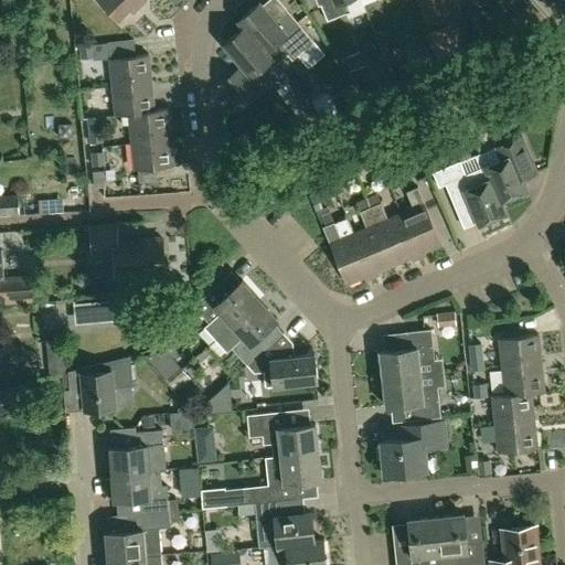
[(134,0),(98,0),(118,19),(128,9),(132,13),(140,6),(134,0)]
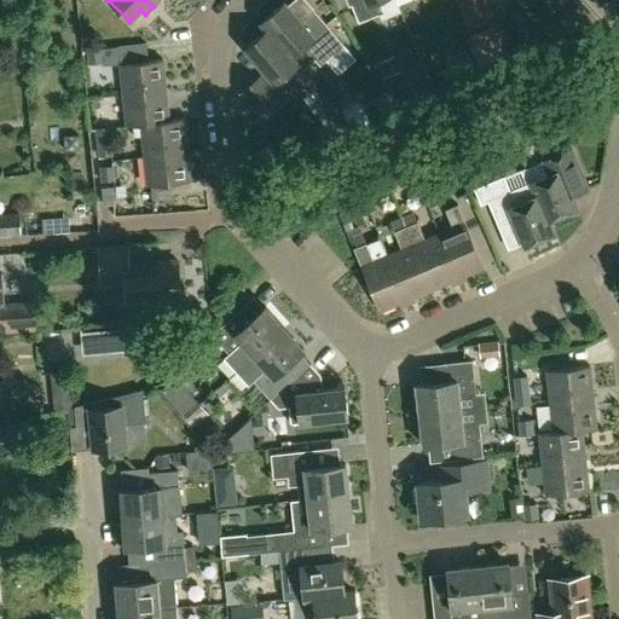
[(348,0),(358,23),(383,12),(377,0),(348,0)]
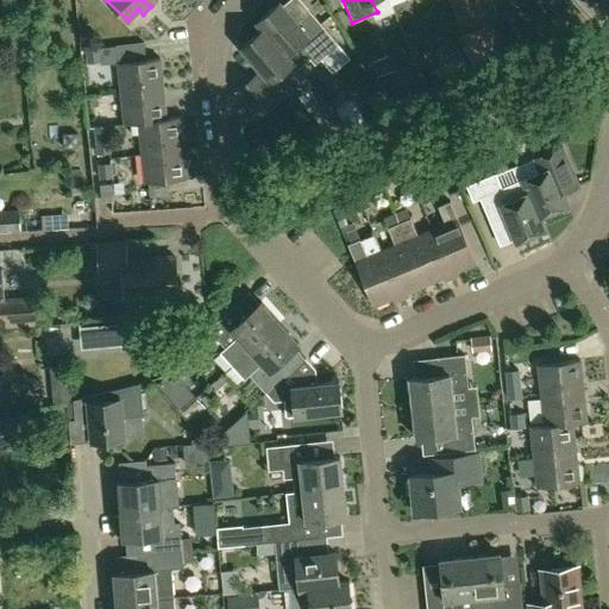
[(451,0),(462,26),(487,16),(479,0),(451,0)]
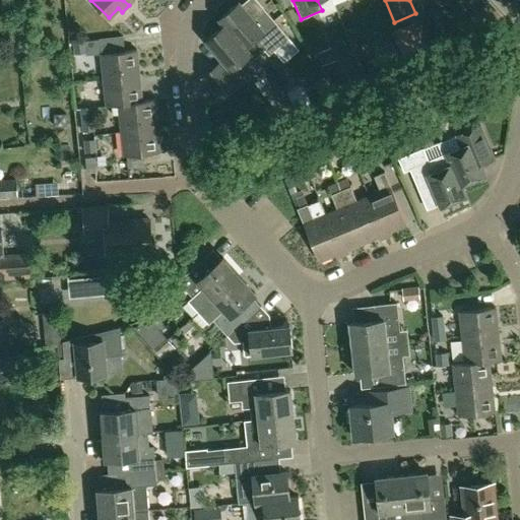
[(239,2),(219,18),(250,54),(250,53),(245,47),(255,38),(270,56),(289,39),(267,12),(255,21),(239,2)]
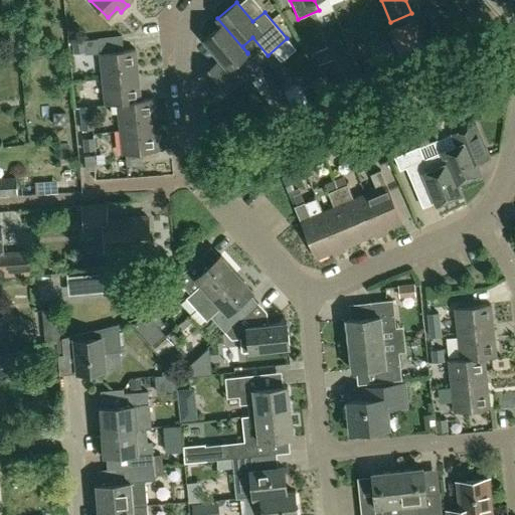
[(220,59),(209,69),(200,76),(217,98),(245,73),(236,62),(247,53),(217,18),(222,24),(204,40),(220,59)]
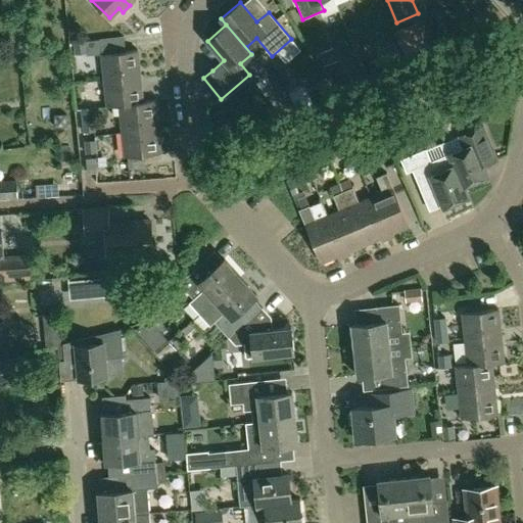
[(416,22),(395,32),(412,72),(432,62),(416,22)]
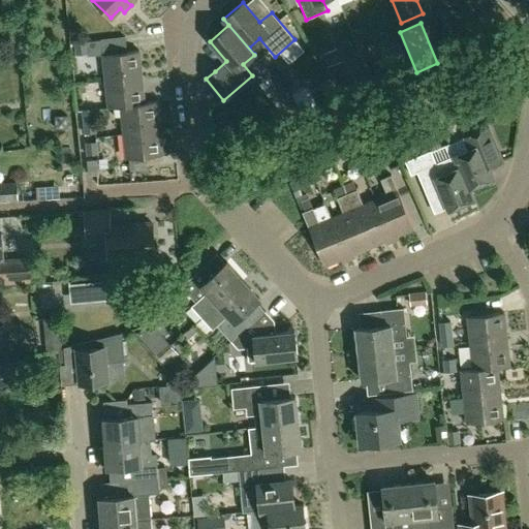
[(85,42),(75,43),(76,55),(87,54),(85,42)]
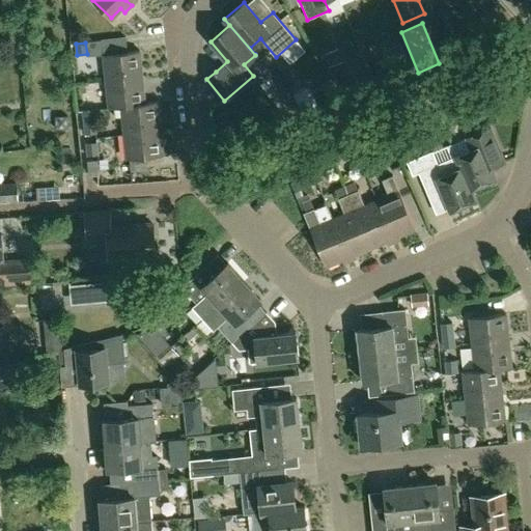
[(103,55),(106,81),(142,78),(140,51),(103,55)]
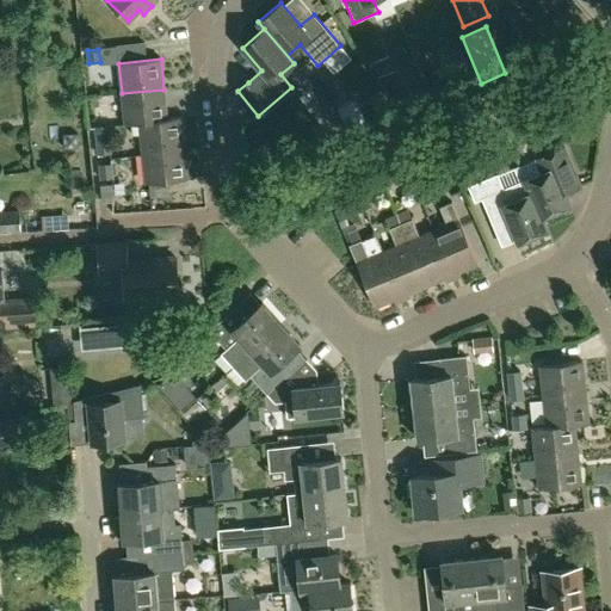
[(164,90),(122,93),(124,124),(181,118),(181,117),(167,118),(164,90)]
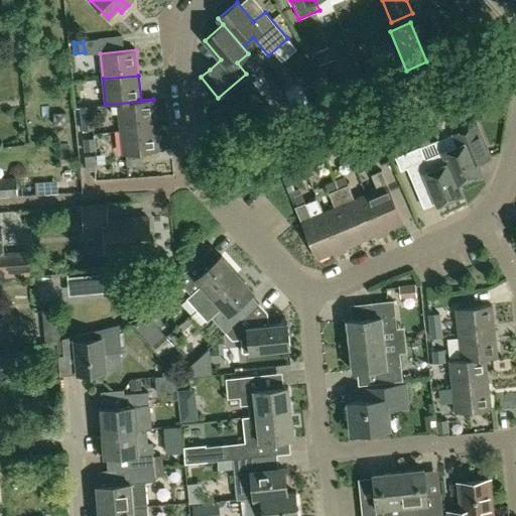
[(282,93),(273,99),(281,113),(290,107),(282,93)]
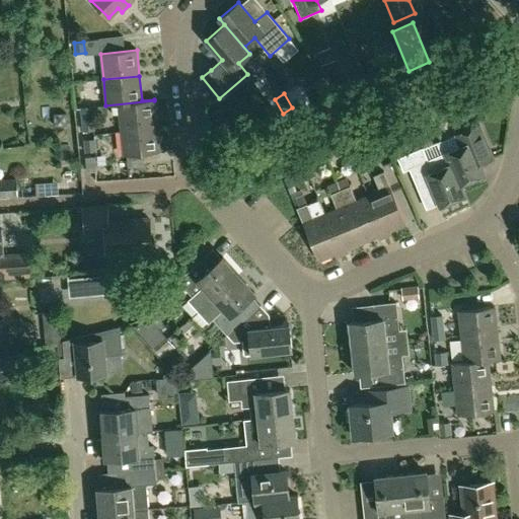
[(157,126),(154,100),(105,105),(118,104),(121,130),(157,126)]
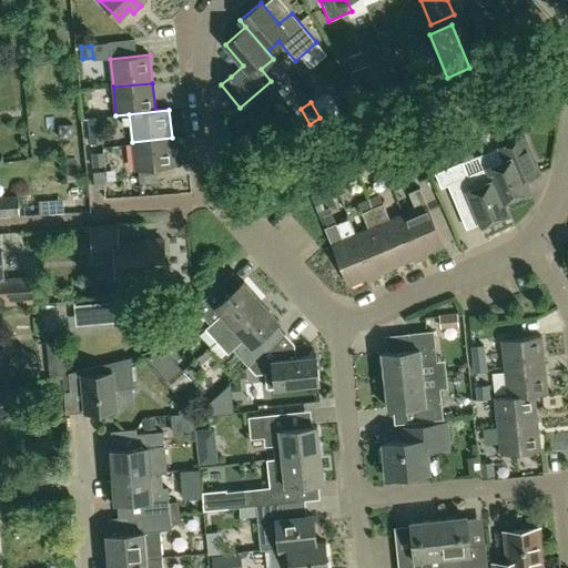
[(91,143),(104,142),(101,118),(88,119),(91,143)]
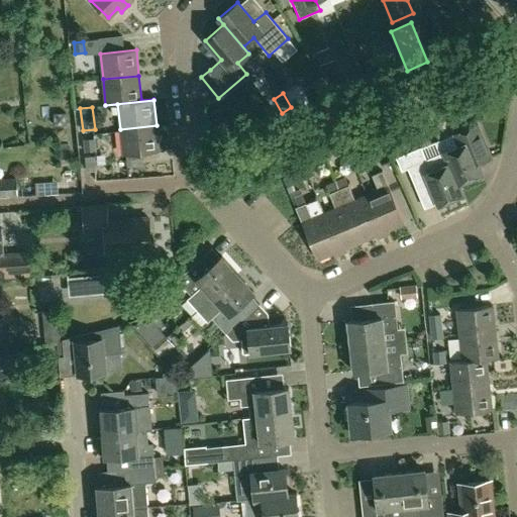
[(159,151),(157,125),(120,129),(123,156),(159,151)]
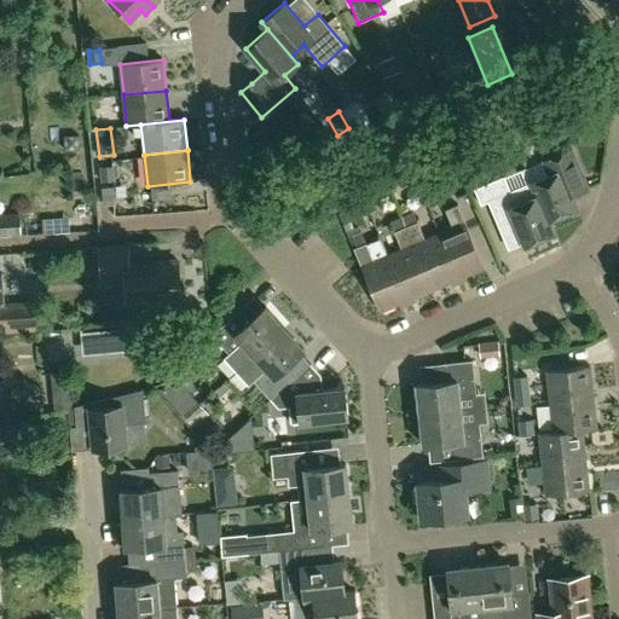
[(526,168),(532,180),(554,233),(554,232),(549,219),(577,207),(572,196),(588,189),(571,150),(526,168)]
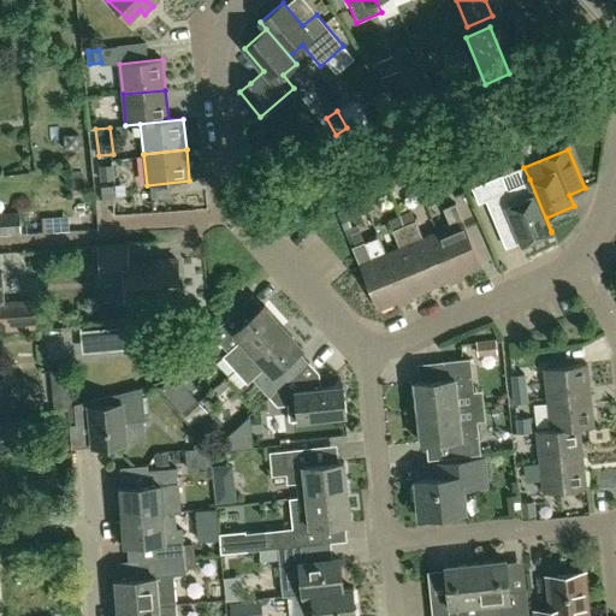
[(100,166),(101,181),(114,179),(113,165),(100,166)]
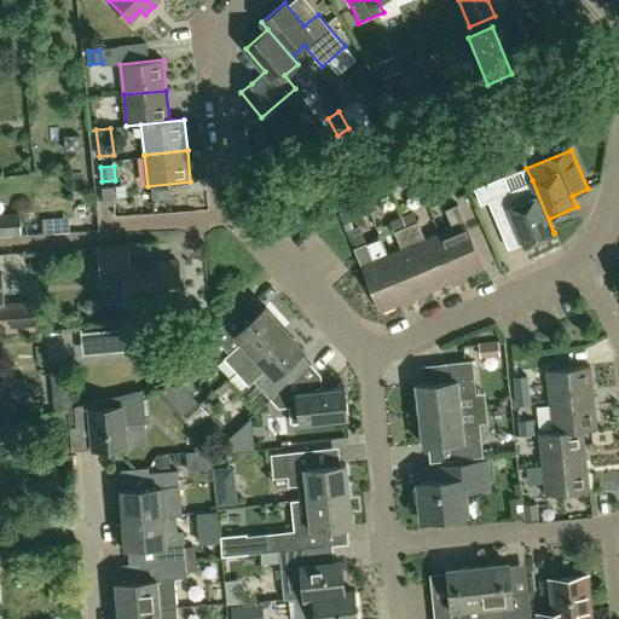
[(525,246),(554,233),(532,180),(509,190),(503,175),(474,187),(480,203),(487,201),(499,227),(514,221),(525,246)]
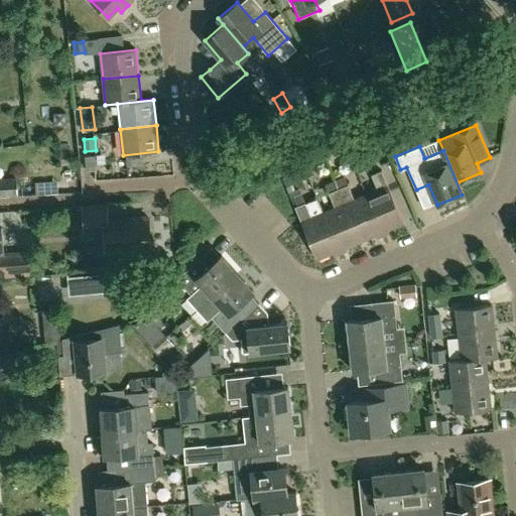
[(86,170),(96,169),(95,155),(85,156),(86,170)]
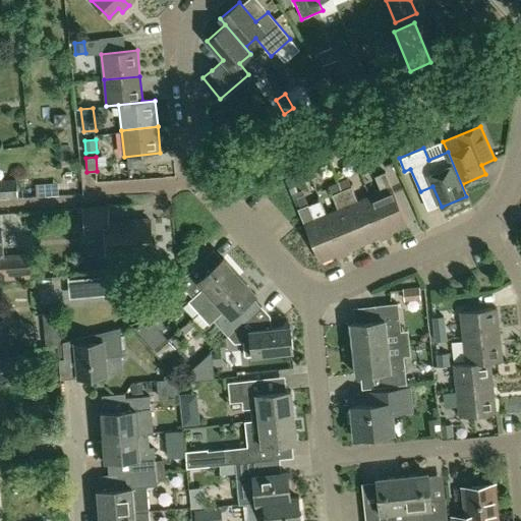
[(381,191),(369,196),(385,234),(407,225),(385,172),(374,176),(381,191)]
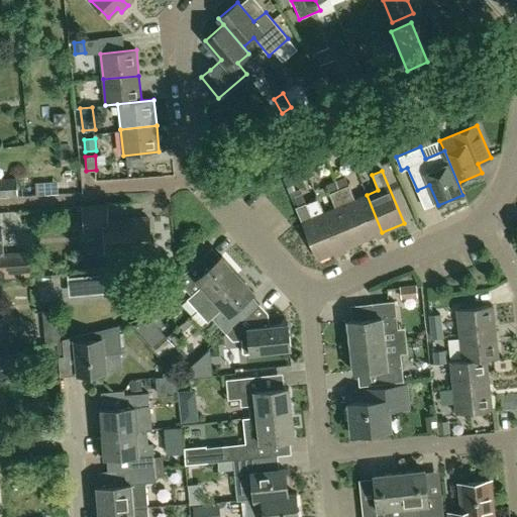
[(18,179),(0,180),(0,196),(19,195),(18,179)]
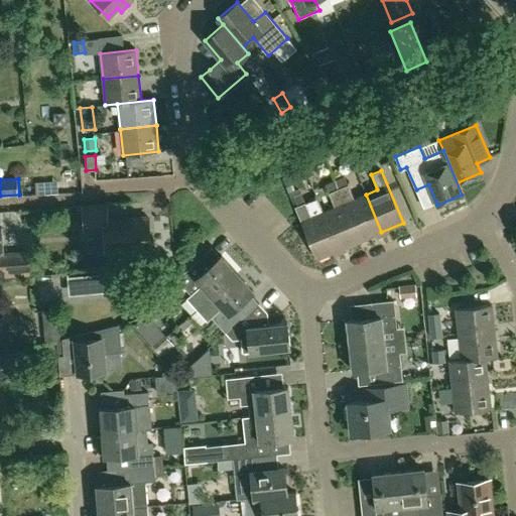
[(336,182),(360,241),(381,232),(366,195),(354,199),(348,184),(347,184),(345,178),(336,182)]
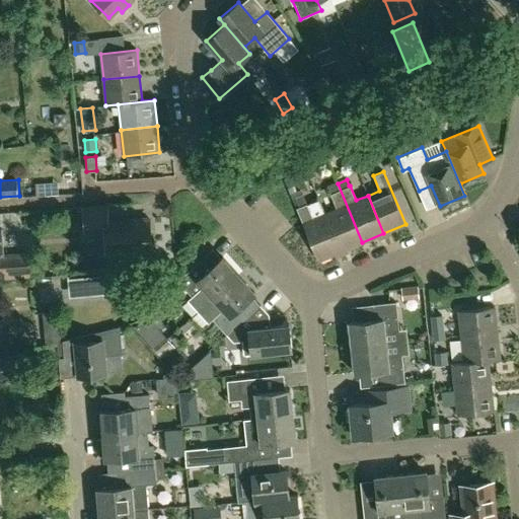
[(341,251),(362,242),(338,183),(328,187),(330,194),(337,209),(324,213),(341,251)]
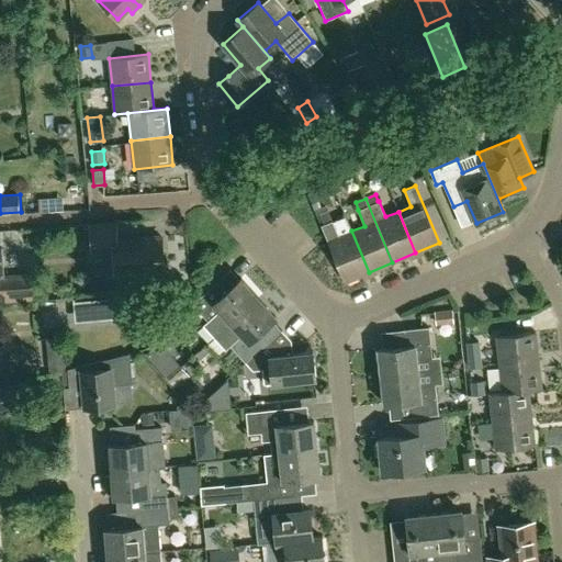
[(345,282),(369,272),(351,231),(339,236),(329,214),(322,217),(324,224),(321,225),(345,282)]
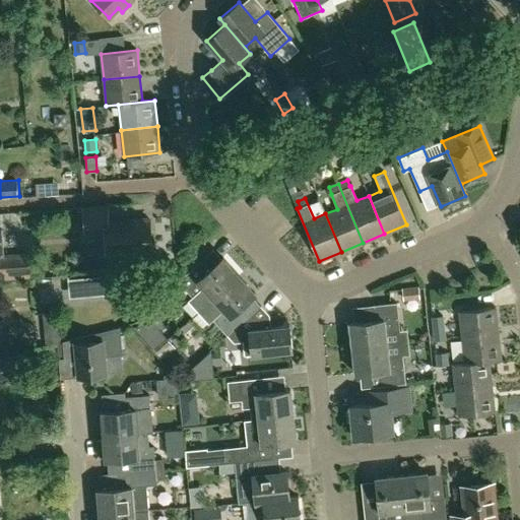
[(107,206),(83,208),(84,233),(105,231),(107,255),(151,253),(149,219),(108,221),(107,206)]
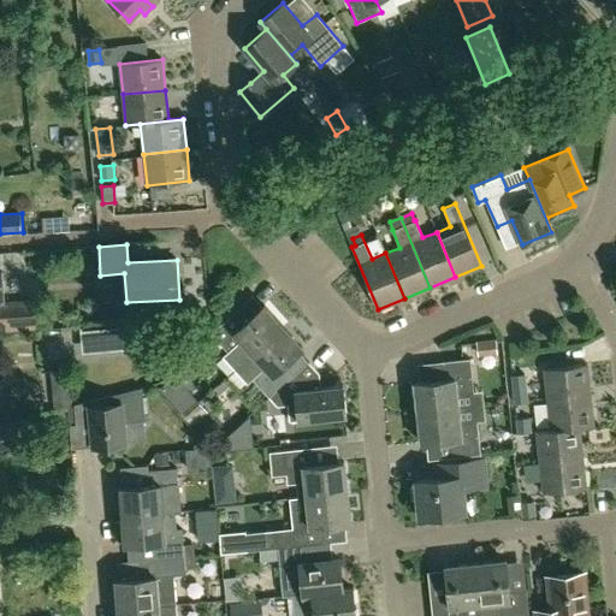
[(36,302),(4,304),(1,271),(0,271),(0,329),(5,329),(37,326),(36,302)]
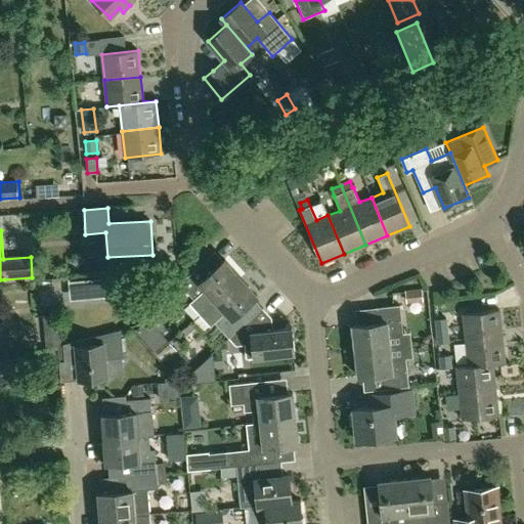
[(224,259),(223,260),(207,275),(198,267),(179,284),(193,300),(205,290),(215,301),(241,277),(224,259)]
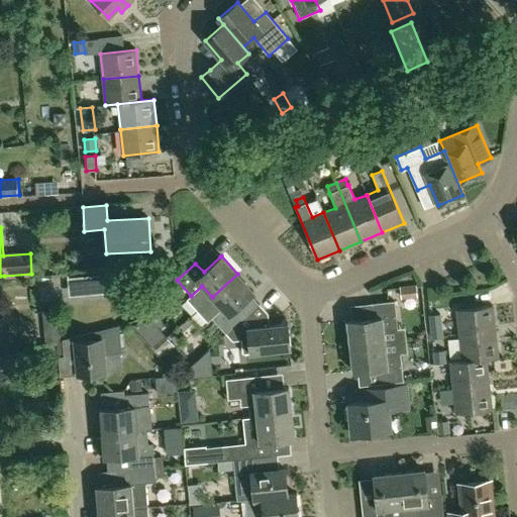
[(225,334),(226,333),(244,317),(236,308),(254,292),(237,274),(212,297),(222,308),(211,318),(225,334)]
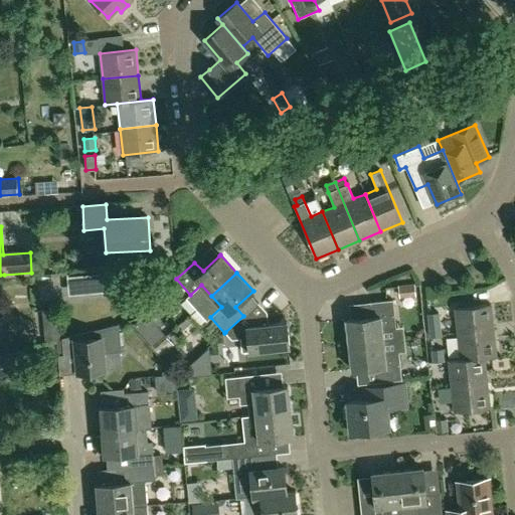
[(120,293),(119,274),(75,276),(76,296),(120,293)]
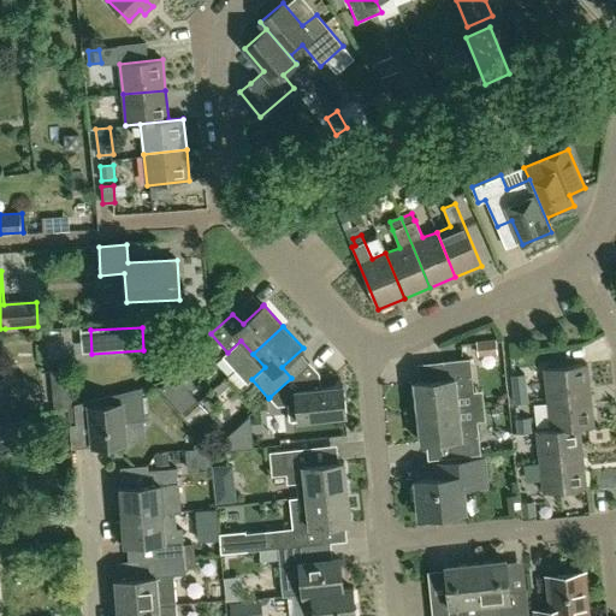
[(496,341),(477,343),(478,356),(497,355),(496,341)]
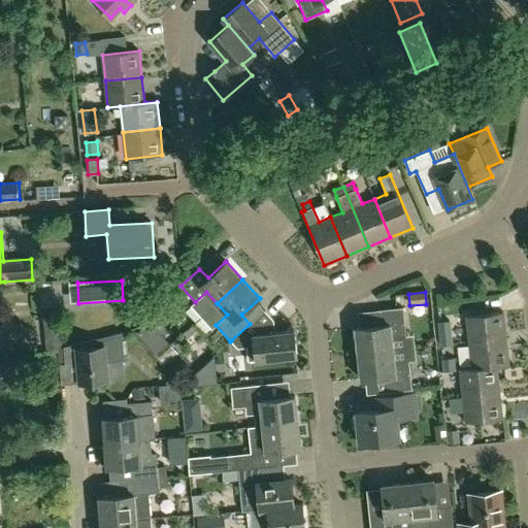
[(407,349),(406,335),(403,307),(378,310),(380,325),(355,327),(358,354),(393,350),(407,349)]
